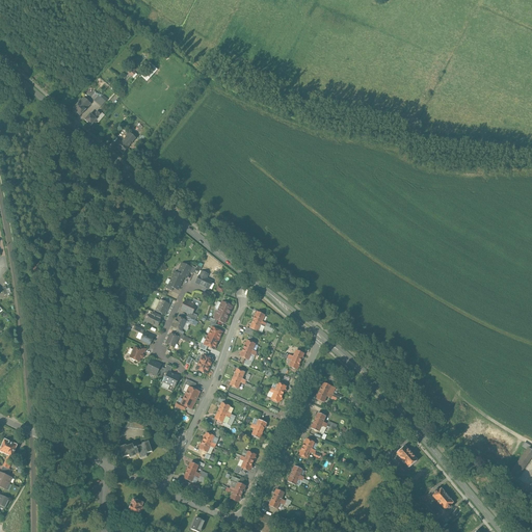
[(149,65),(144,61),(138,69),(142,72),(149,65)]
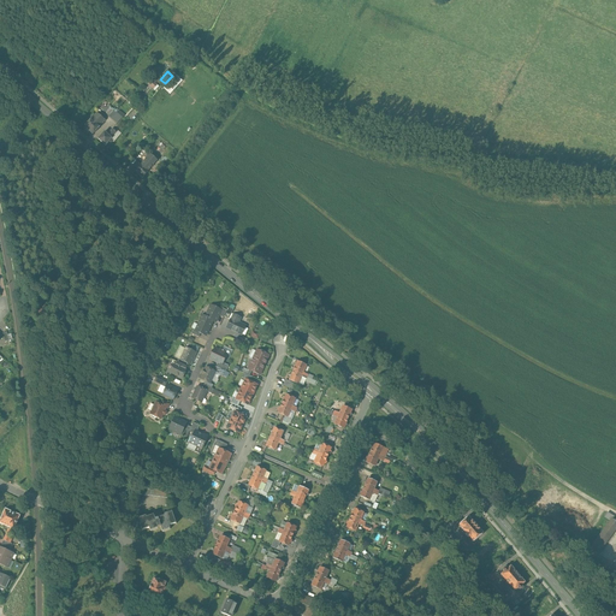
[(176,75),(166,84),(172,90),(182,81),(176,75)]
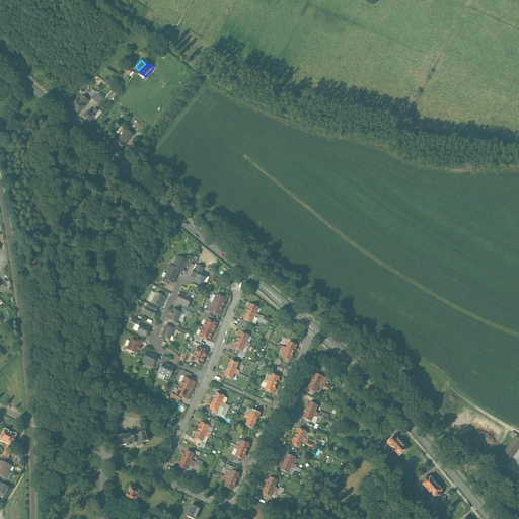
[(117,72),(108,66),(106,69),(115,75),(117,72)]
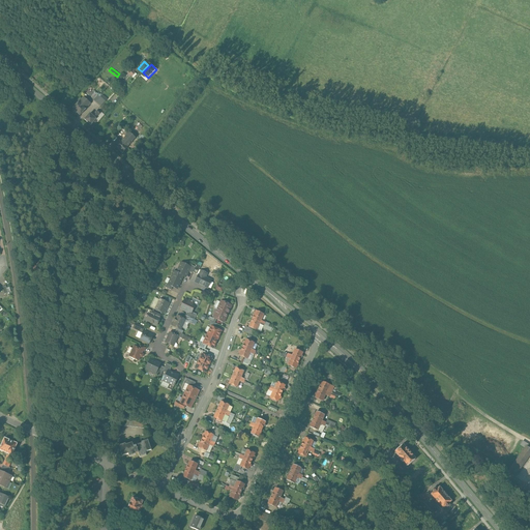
[(84,97),(72,109),(80,116),(91,104),(90,102),(87,100),(84,97)]
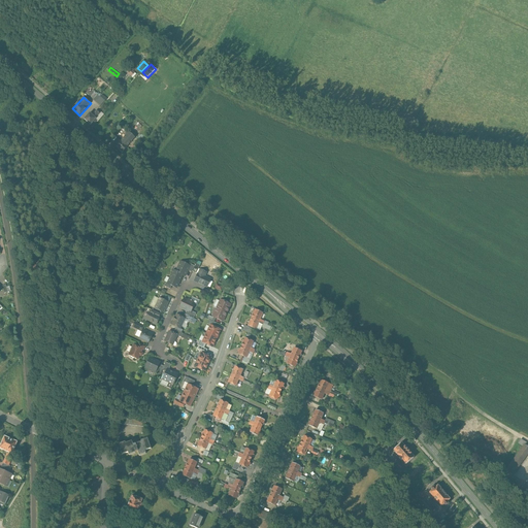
[(104,101),(100,97),(96,101),(100,105),(104,101)]
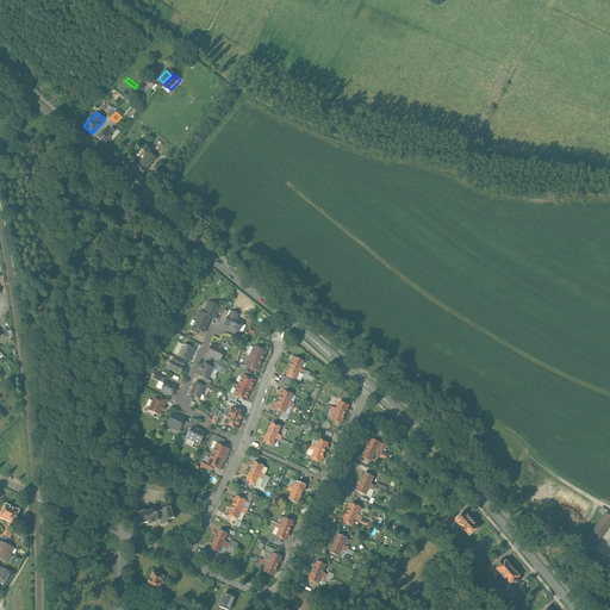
[(104,131),(98,138),(104,144),(116,131),(111,128),(106,134),(104,131)]
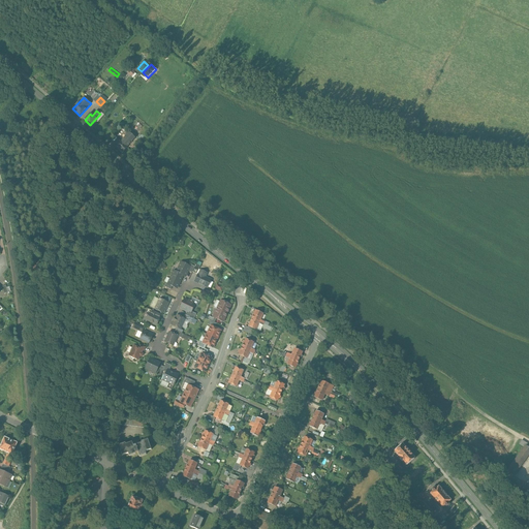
[(123,127),(117,134),(120,137),(124,133),(126,130),(123,127)]
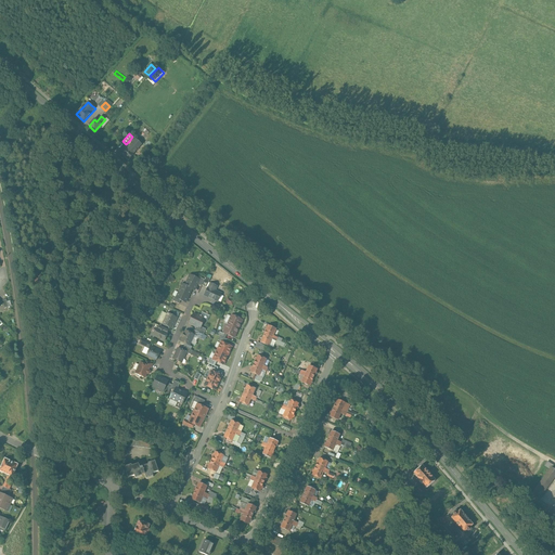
[(132,137),(130,140),(132,142),(128,146),(121,154),(128,160),(142,144),(132,137)]
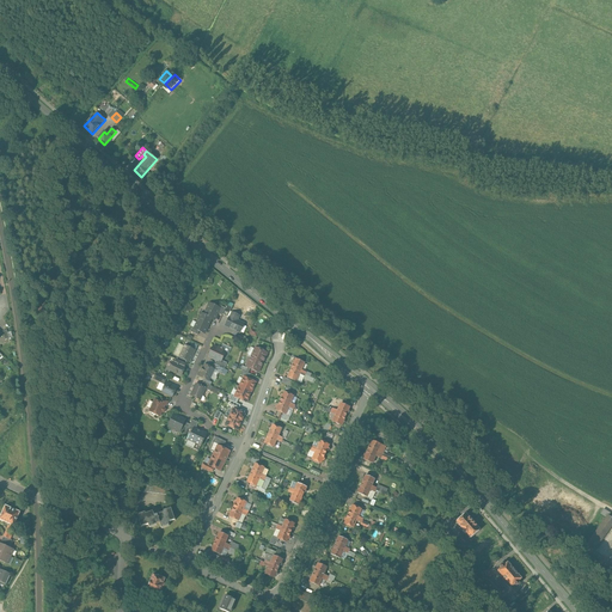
[(220,308),(212,305),(209,311),(207,310),(204,314),(202,313),(201,313),(212,319),(214,320),(218,313),(220,308)]
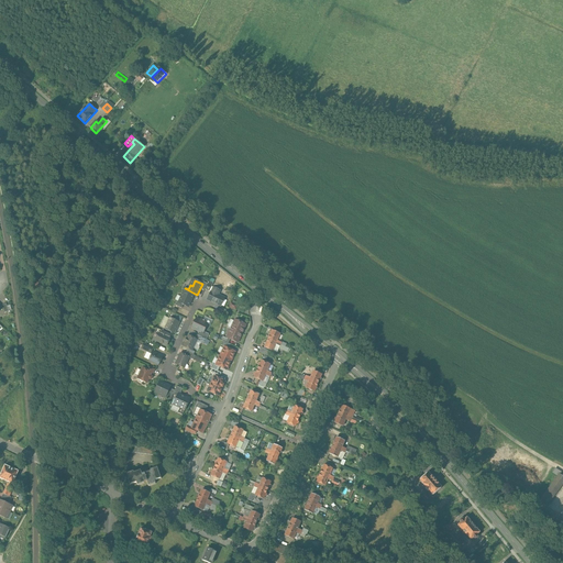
[(224,298),(218,295),(220,290),(213,287),(211,291),(209,296),(210,296),(208,299),(221,306),(224,298)]
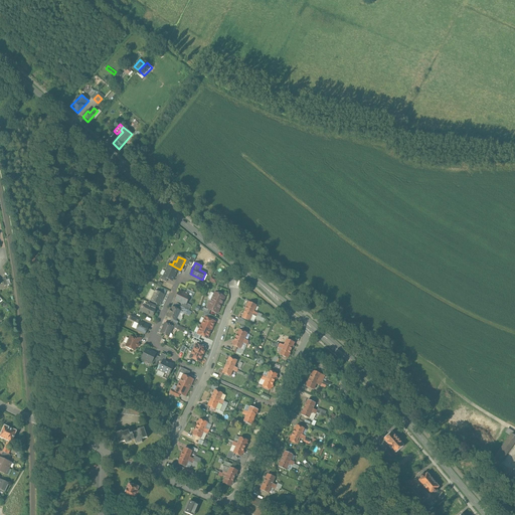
[(178,269),(169,264),(163,277),(168,279),(172,281),(178,269)]
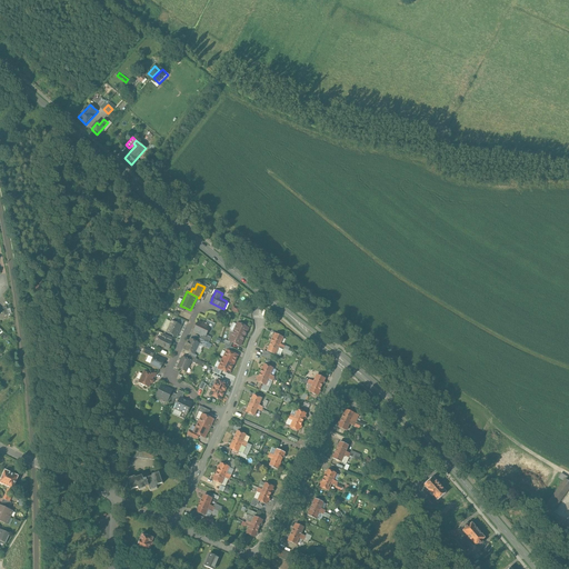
[(181,326),(172,321),(167,332),(176,336),(181,326)]
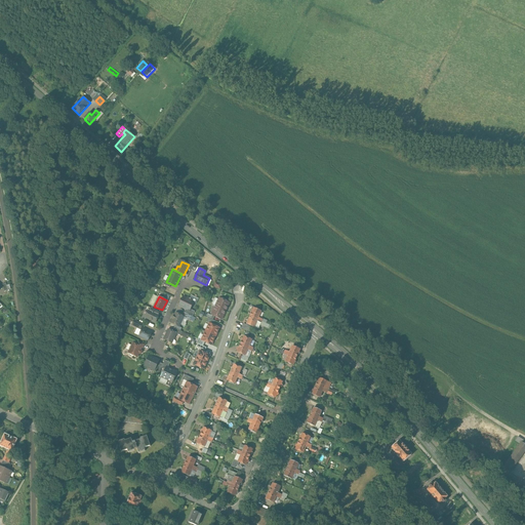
[(192,300),(187,297),(187,298),(183,297),(178,306),(186,309),(190,311),(190,309),(194,303),(192,301),(192,300)]
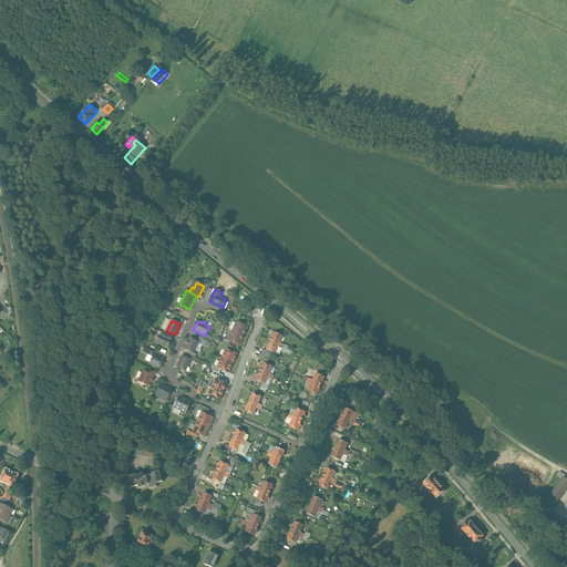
[(248,327),(237,321),(233,330),(244,336),(248,327)]
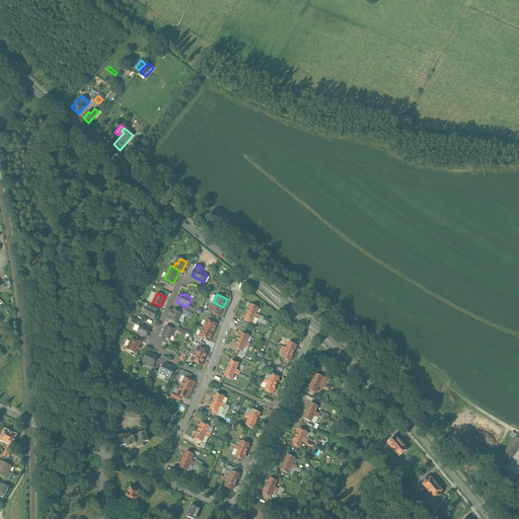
[(223,307),(213,302),(209,311),(212,312),(219,315),(223,307)]
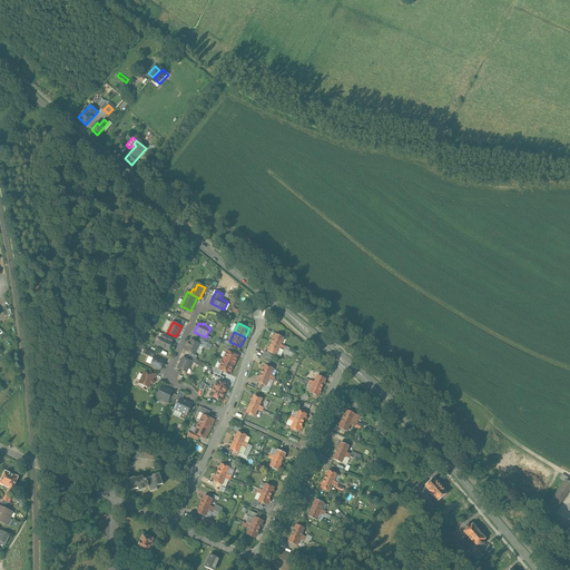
[(284,338),(277,335),(275,336),(272,343),(285,349),(285,346),(282,345),(284,338)]
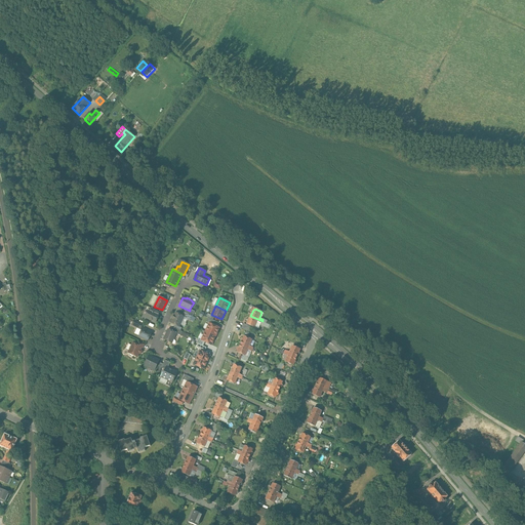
[(153,313),(150,312),(150,311),(149,311),(147,315),(146,315),(146,316),(145,317),(146,318),(147,319),(148,319),(155,322),(158,317),(157,316),(157,315),(152,313),(153,313)]
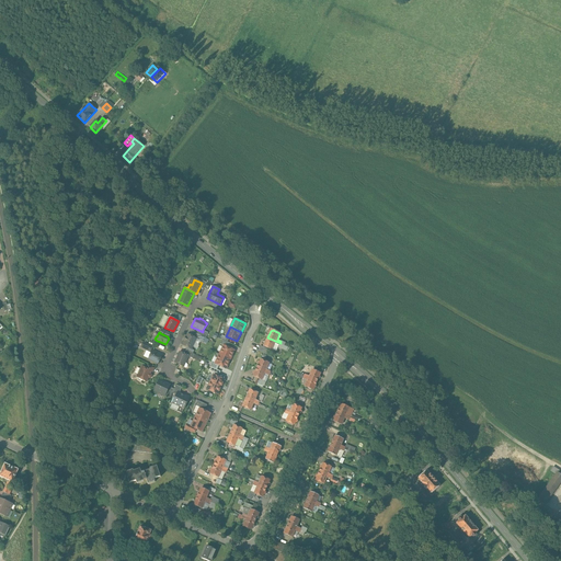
[(194,338),(187,334),(186,338),(185,338),(184,341),(183,345),(191,348),(196,339),(194,338)]
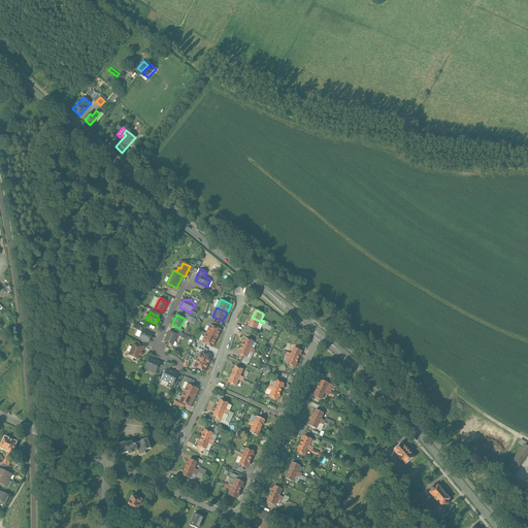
[(264,323),(252,318),(250,326),(258,329),(259,324),(262,325),(263,325),(264,323)]
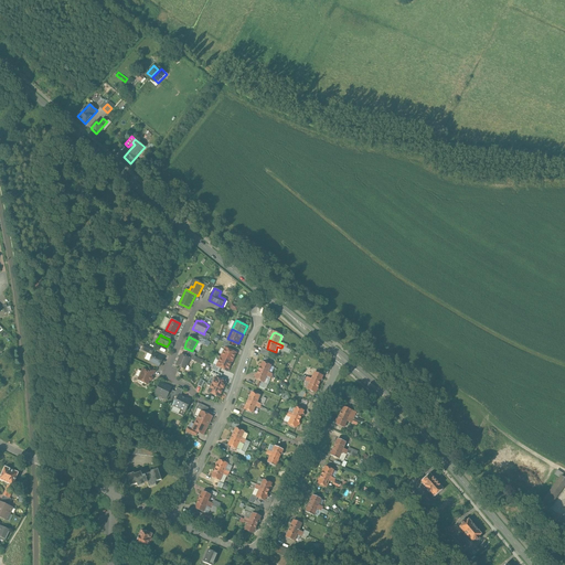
[(153,349),(145,344),(142,350),(151,354),(153,349)]
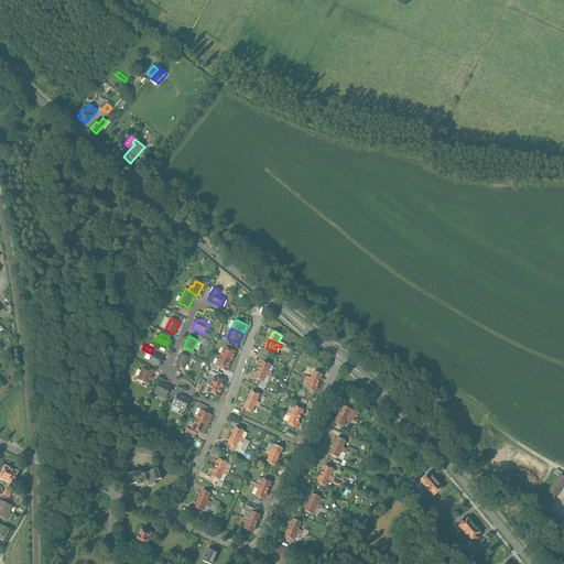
[(229,349),(225,347),(220,356),(231,361),(236,353),(229,349)]
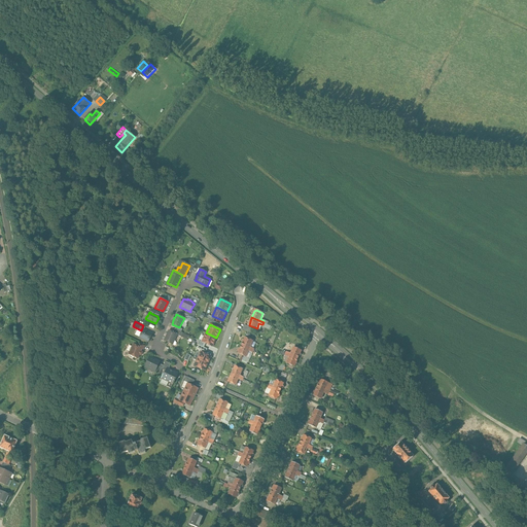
[(152,334),(143,329),(139,337),(148,342),(152,334)]
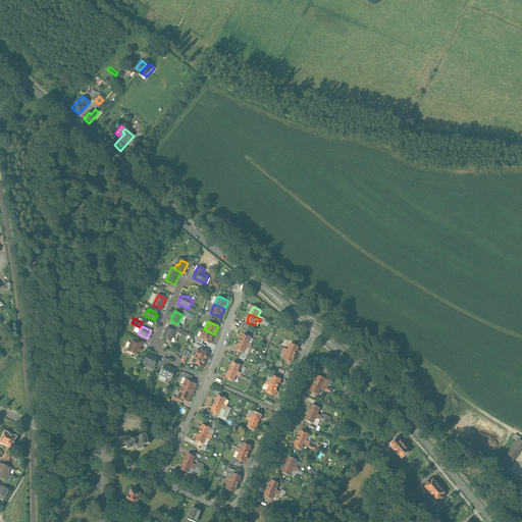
[(171,329),(167,327),(163,336),(170,341),(175,331),(171,329)]
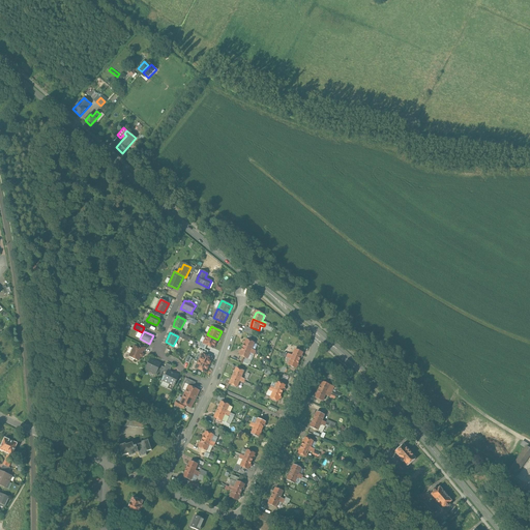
[(217,340),(207,334),(203,343),(203,344),(207,345),(213,348),(217,340)]
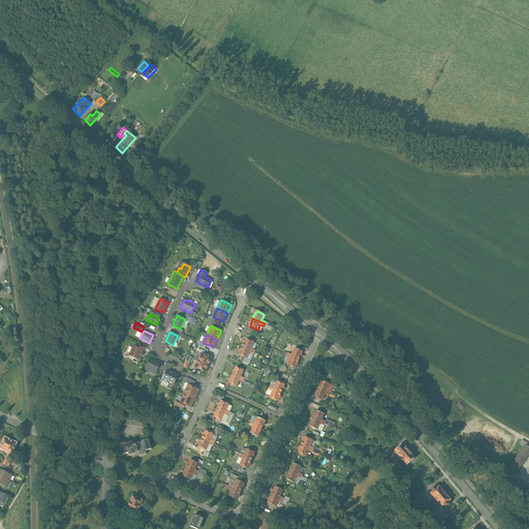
[(255,343),(246,339),(243,347),(255,352),(256,350),(253,349),(255,343)]
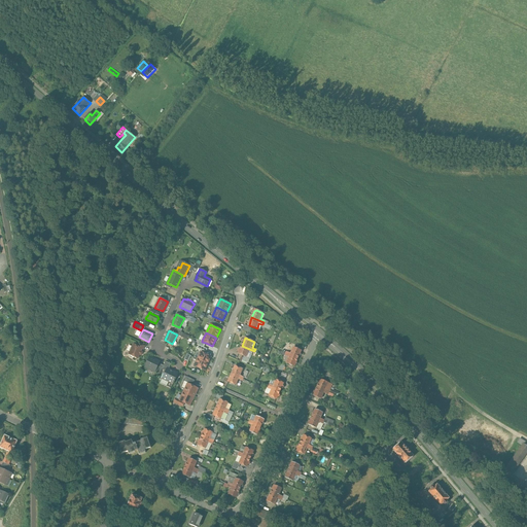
[(137,346),(133,344),(132,347),(129,345),(127,350),(130,351),(129,354),(130,354),(129,355),(130,357),(132,358),(134,357),(134,356),(138,358),(142,349),(142,348),(137,346)]
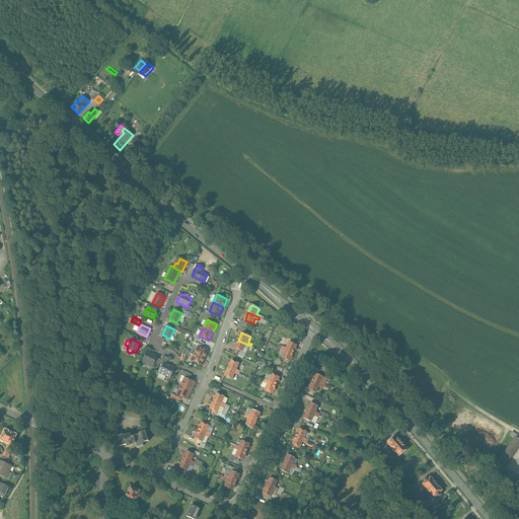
[(250,346),(238,341),(235,348),(244,352),(246,346),(249,347),(250,346)]
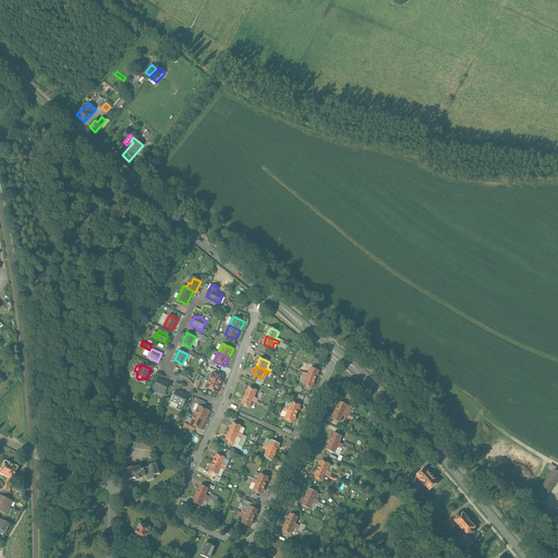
[(316,371),(312,368),(308,375),(305,373),(304,375),(316,379),(319,372),(319,371),(318,371),(318,370),(317,371),(316,371)]
